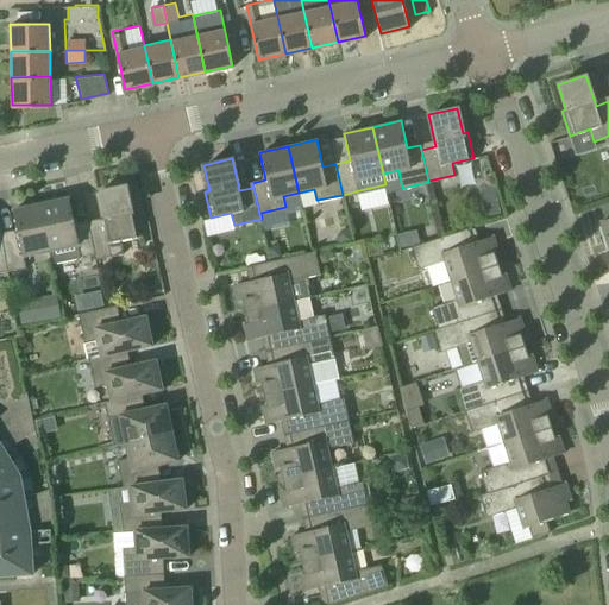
[(89,221),(88,221),(95,258),(123,252),(120,240),(137,237),(142,235),(136,209),(131,210),(126,186),(98,191),(104,222),(90,226),(89,221)]
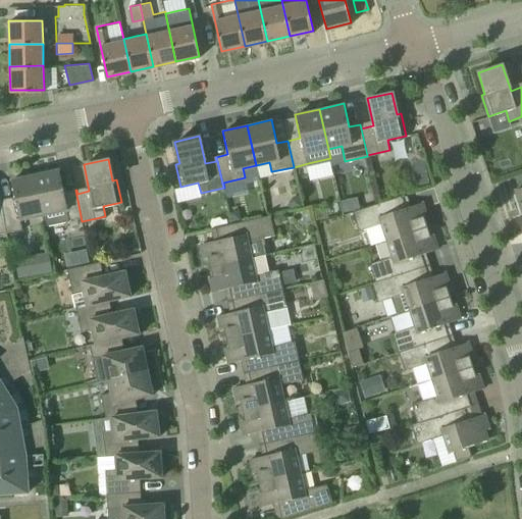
[(58,169),(35,174),(43,214),(46,225),(69,220),(69,219),(81,217),(82,221),(75,190),(63,193),(58,169)]
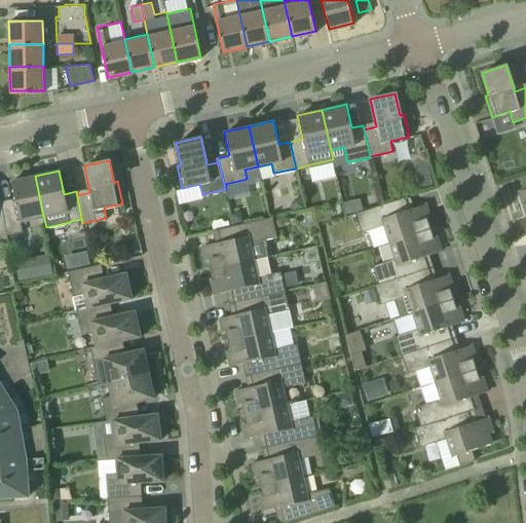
[(433,183),(429,171),(416,174),(419,186),(433,183)]
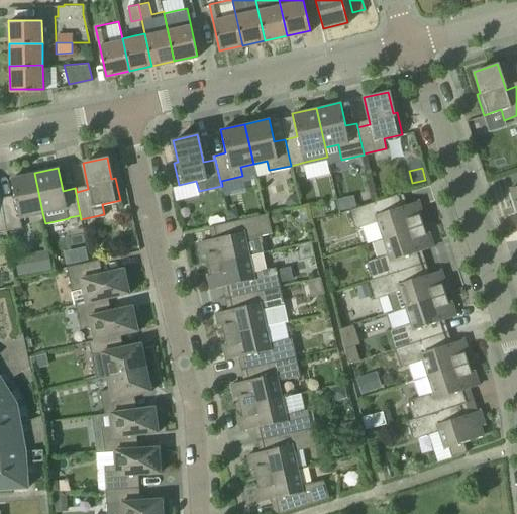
[(16,201),(3,203),(2,204),(6,229),(22,227),(20,217),(42,212),(34,173),(11,178),(16,201)]
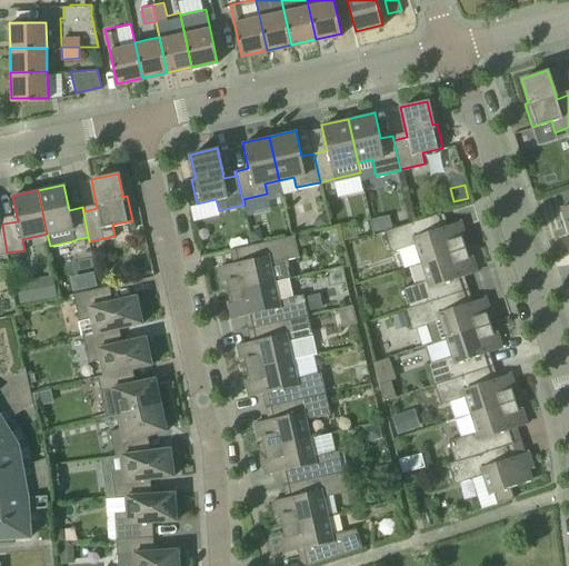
[(316,227),(329,224),(327,211),(319,214),(315,219),(316,227)]
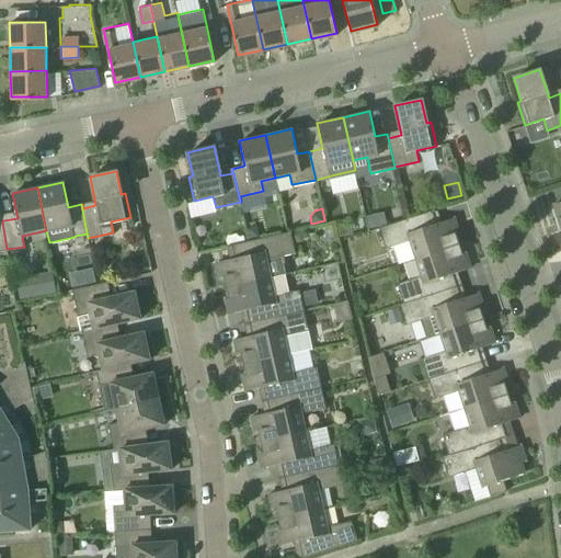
[(432,209),(379,227),(386,247),(410,239),(415,257),(457,243),(454,234),(459,231),(454,217),(436,223),(432,209)]
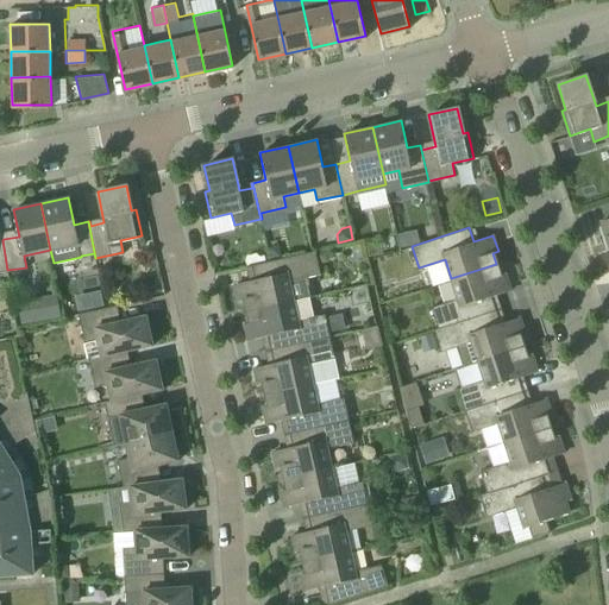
[(270,257),(281,254),(278,244),(267,246),(270,257)]
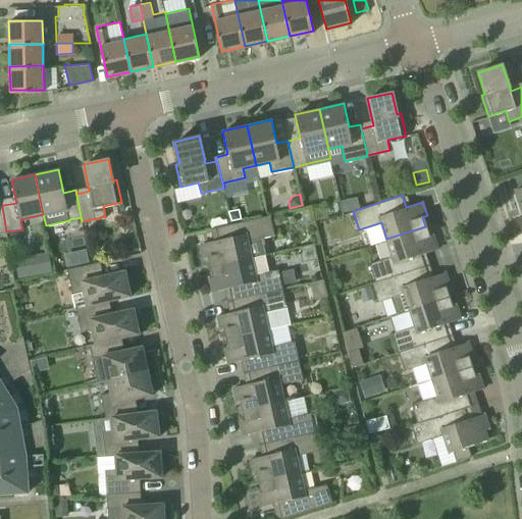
[(270,216),(270,214),(215,226),(218,240),(201,244),(204,258),(209,257),(211,266),(251,257),(248,240),(274,235),(272,225),(270,216)]
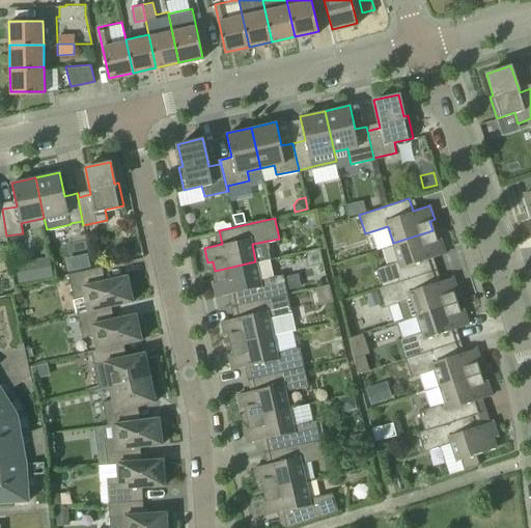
[(275,220),(277,229),(287,227),(285,218),(275,220)]
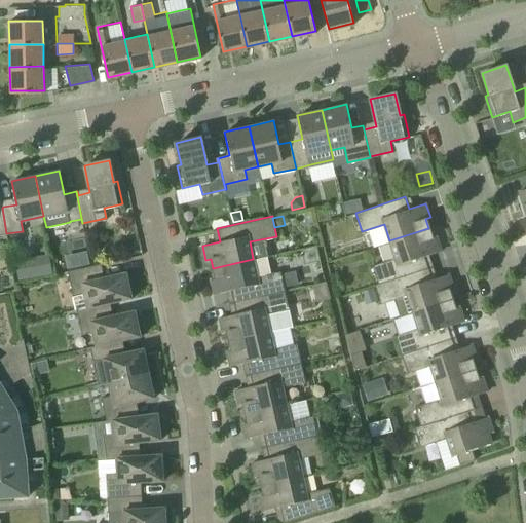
[(431,237),(428,228),(389,240),(395,257),(372,264),(378,283),(374,284),(374,285),(427,267),(424,255),(441,250),(437,235),(431,237)]
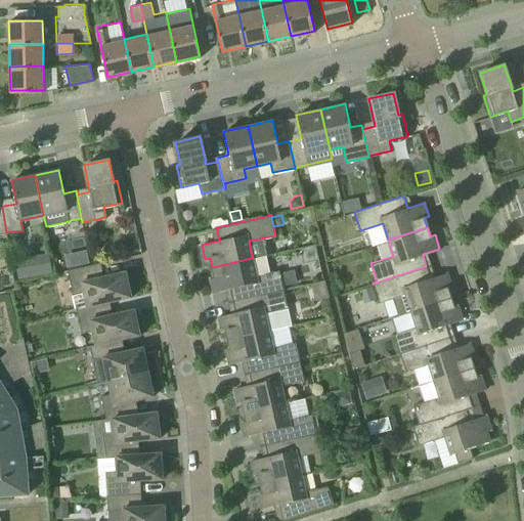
[(125,253),(138,251),(135,236),(127,239),(123,246),(125,253)]
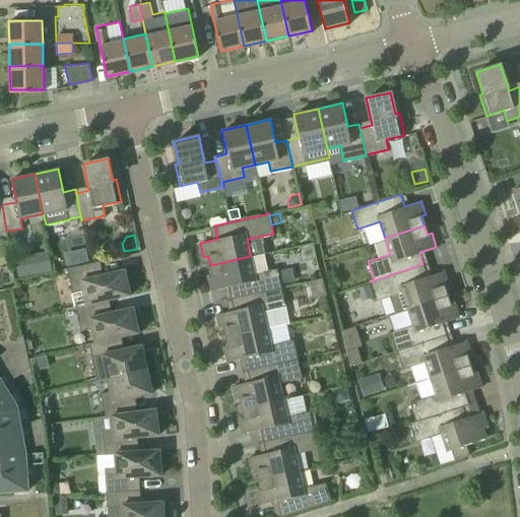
[(86,249),(78,251),(81,262),(89,260),(86,249)]
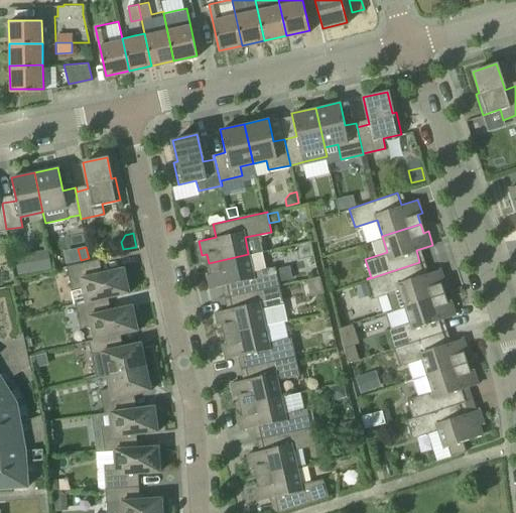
[(19,272),(32,270),(28,252),(16,255),(19,272)]
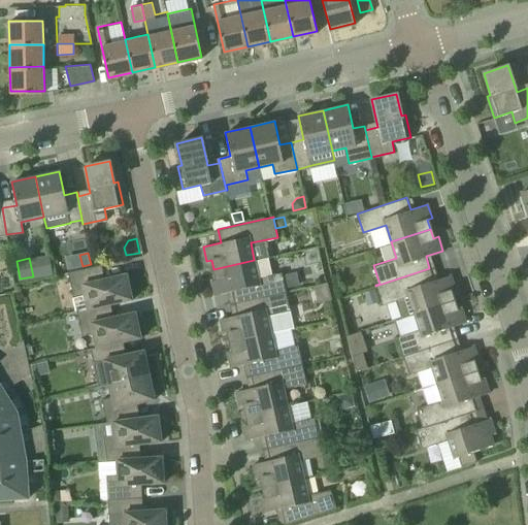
[(254,260),(213,269),(216,279),(211,281),(215,295),(231,291),(234,303),(286,291),(282,272),(258,276),(254,260)]
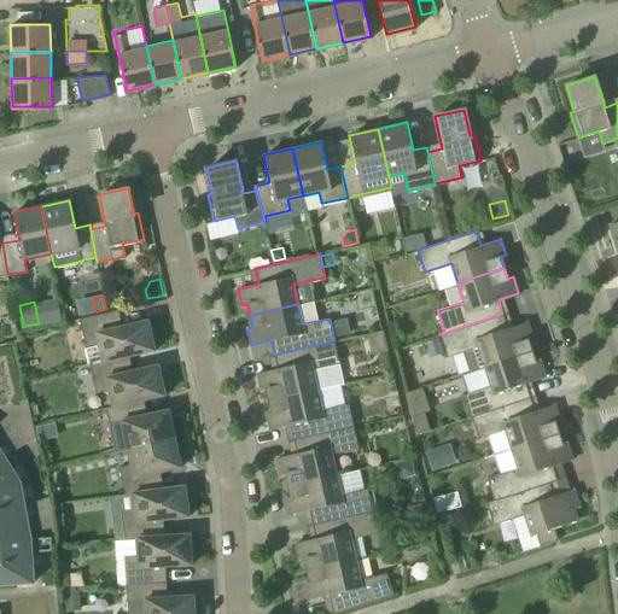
[(111,311),(80,317),(86,348),(99,344),(103,360),(89,362),(89,363),(121,357),(153,350),(152,345),(157,344),(152,325),(149,326),(147,321),(115,328),(111,311)]
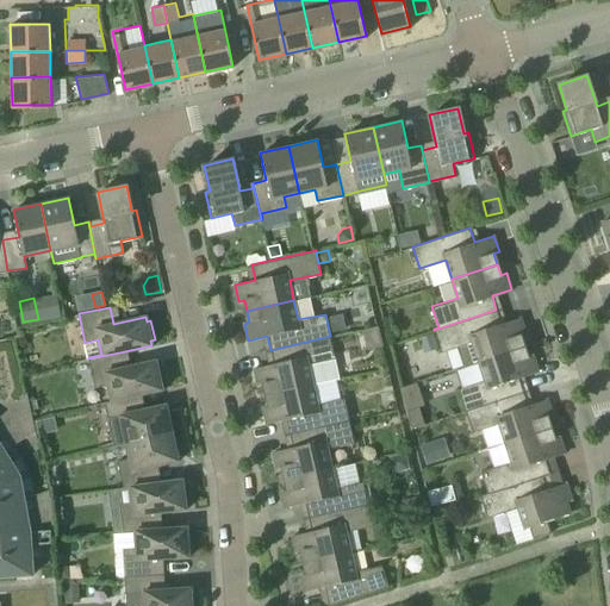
[(500,323),(496,310),(434,330),(441,351),(458,347),(464,366),(478,361),(523,345),(520,335),(526,333),(521,317),(500,323)]
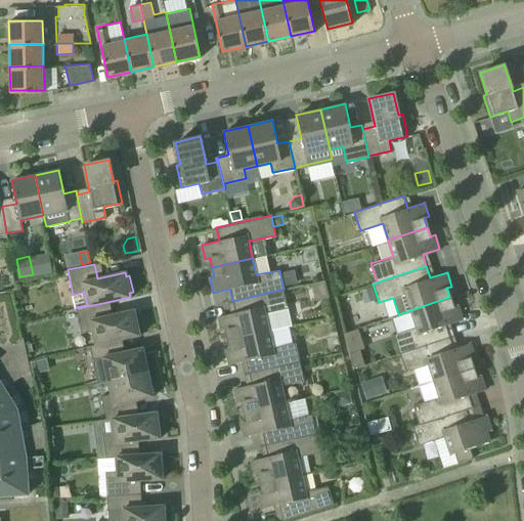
[(284,285),(297,281),(294,268),(281,271),(284,285)]
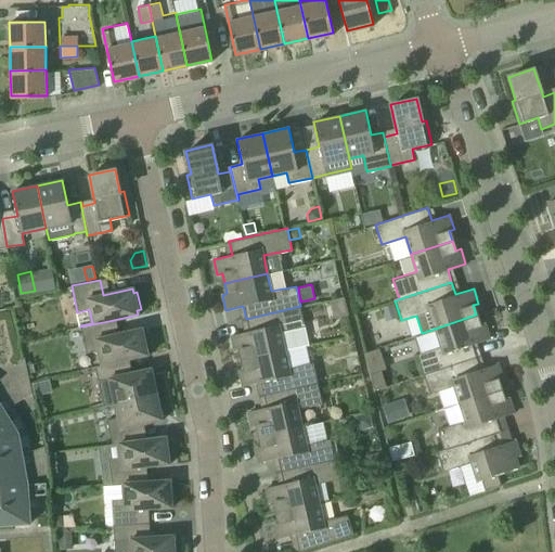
[(385,320),(398,316),(394,303),(381,306),(385,320)]
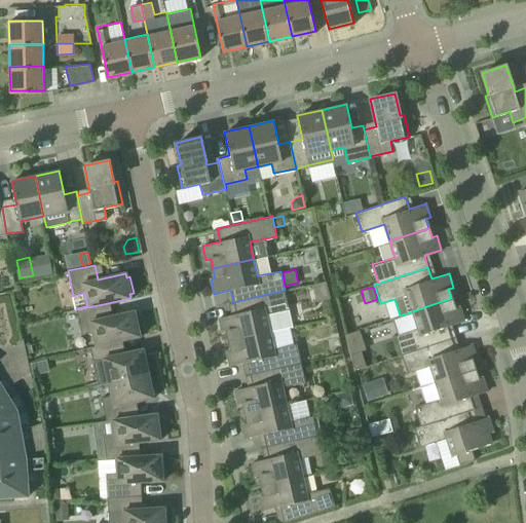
[(285,290),(233,302),(235,313),(219,318),(222,332),(227,331),(229,340),(290,327),(293,326),(289,309),(285,290)]
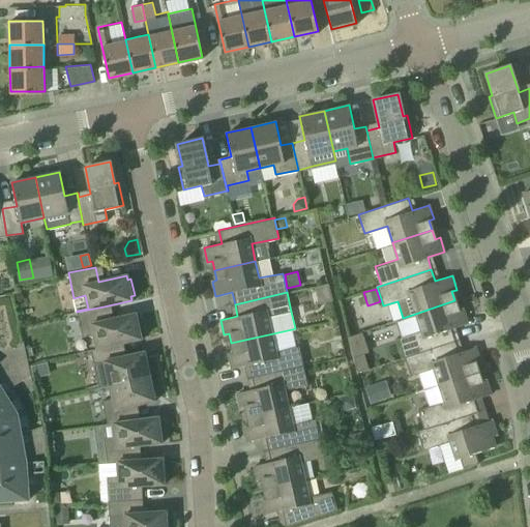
[(458,310),(454,300),(415,314),(421,330),(399,338),(404,356),(454,340),(450,328),(467,323),(463,309),(458,310)]
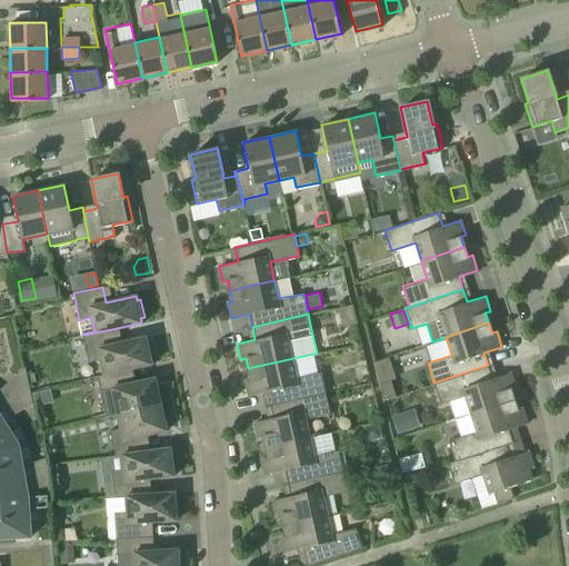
[(149,340),(146,341),(145,337),(115,344),(111,329),(82,335),(88,361),(100,358),(103,373),(97,375),(97,376),(125,369),(151,364),(150,359),(153,358),(149,340)]
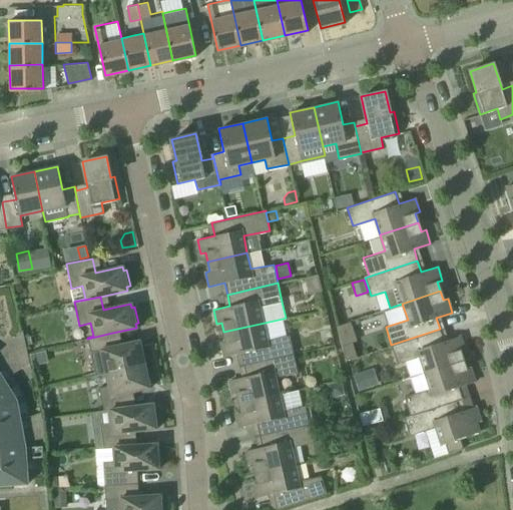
[(283,319),(223,332),(225,342),(220,343),(223,357),(240,353),(243,365),(294,353),(290,335),(287,335),(283,319)]
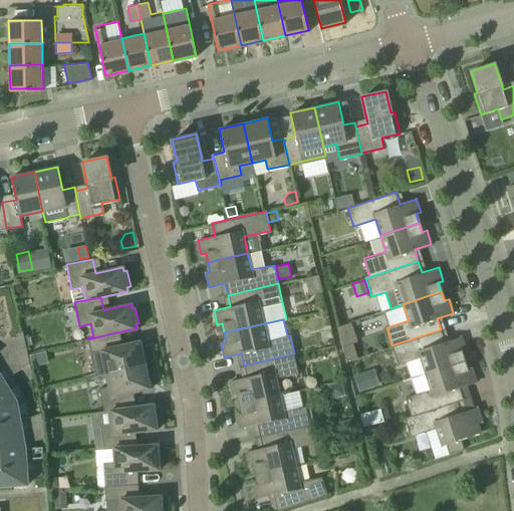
[(22,329),(13,338),(0,349),(0,360),(9,375),(30,362),(22,329)]
